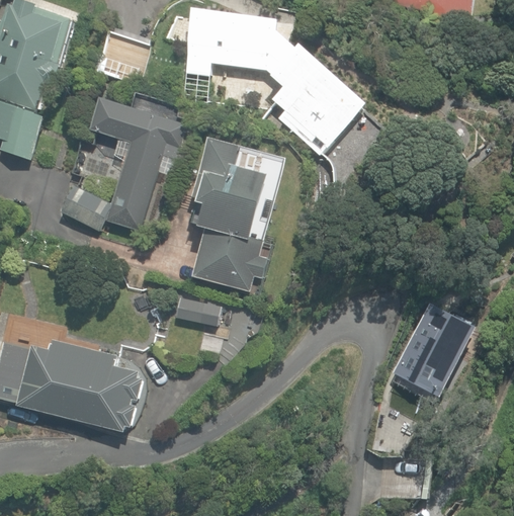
[(0,97),(36,110),(46,83),(55,86),(63,64),(60,63),(75,19),(39,7),(39,5),(25,0),(17,0),(15,7),(11,5),(0,37),(0,97)]
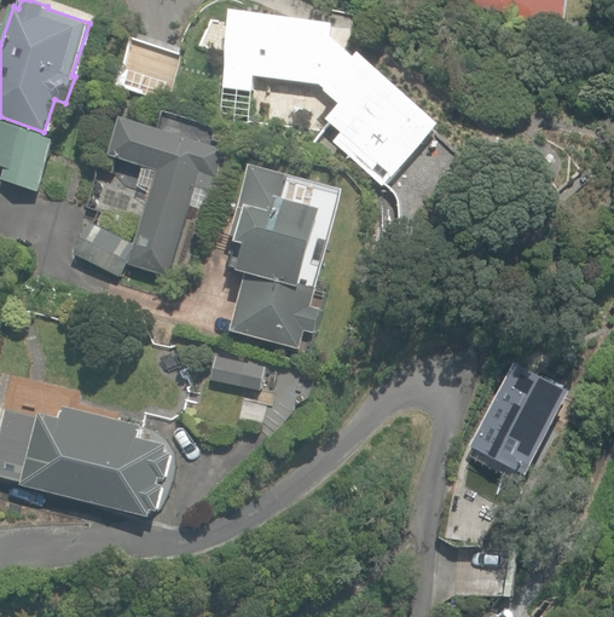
[(526,15),(563,22),(567,0),(452,0),(452,1),(510,12),(509,16),(525,19),(526,15)]
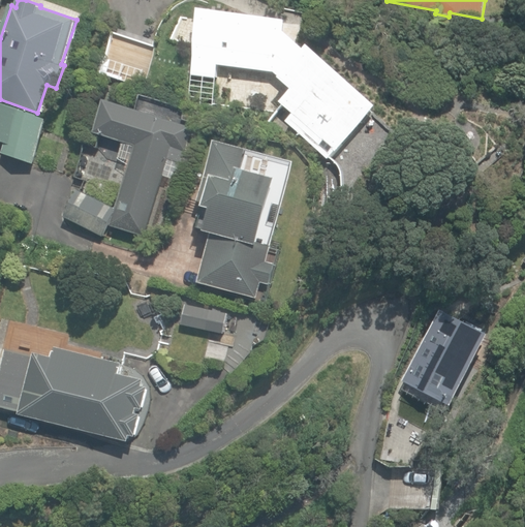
[(302,52),(282,33),(283,21),(198,10),(191,74),(214,78),(215,64),(271,70),(291,89),(279,102),(290,113),(283,121),(325,158),(373,105),(308,45),(302,52)]
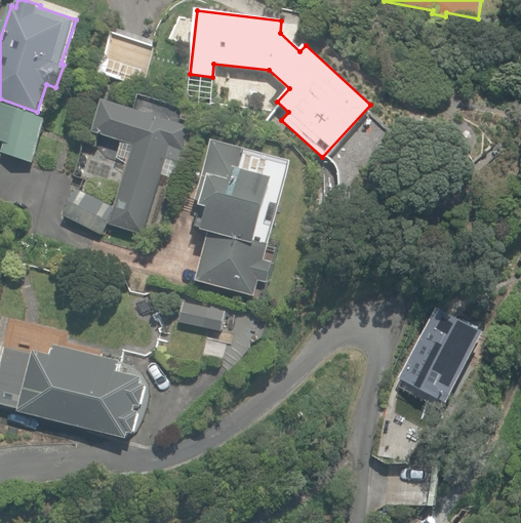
[(136,88),(149,39),(109,29),(96,78),(136,88)]
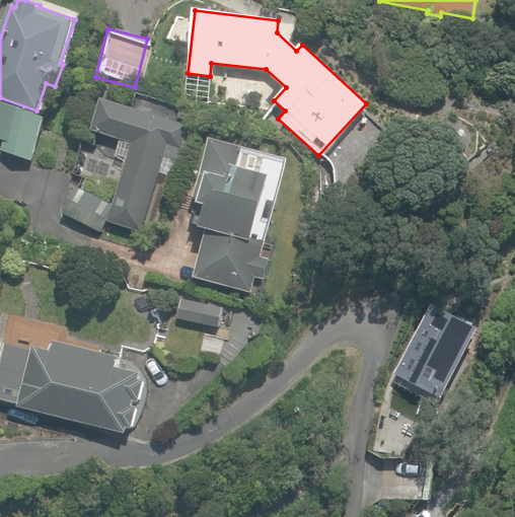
[(112,99),(115,87),(96,82),(92,94),(112,99)]
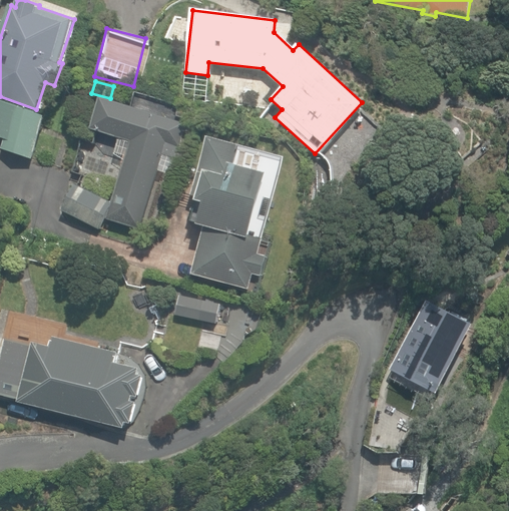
[(172,157),(183,122),(99,97),(90,129),(127,140),(109,201),(73,184),(61,211),(99,227),(104,217),(138,228),(160,154),(172,157)]
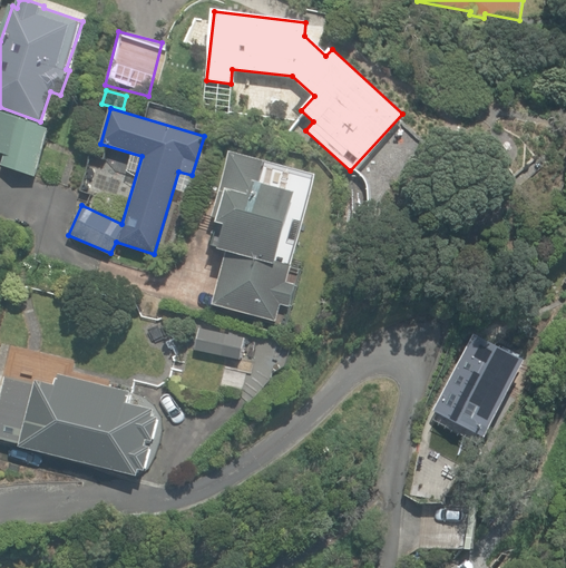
[(0,164),(33,175),(49,129),(16,118),(0,164)]
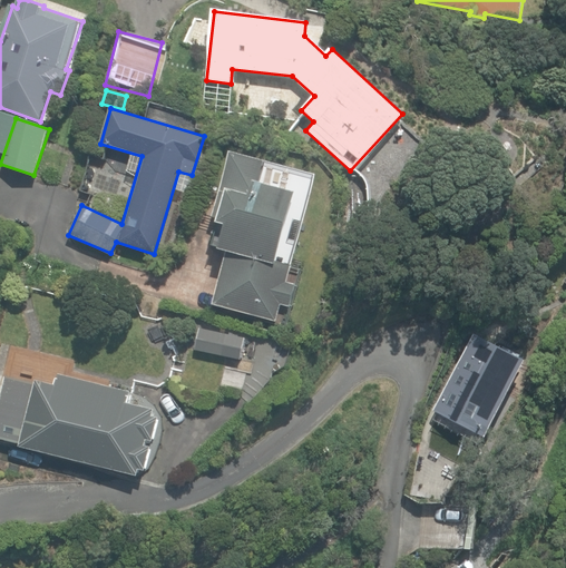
[(214,303),(276,320),(281,303),(289,305),(295,283),(286,281),(315,175),(228,152),(211,215),(221,217),(220,223),(226,224),(221,248),(227,251),(214,303)]
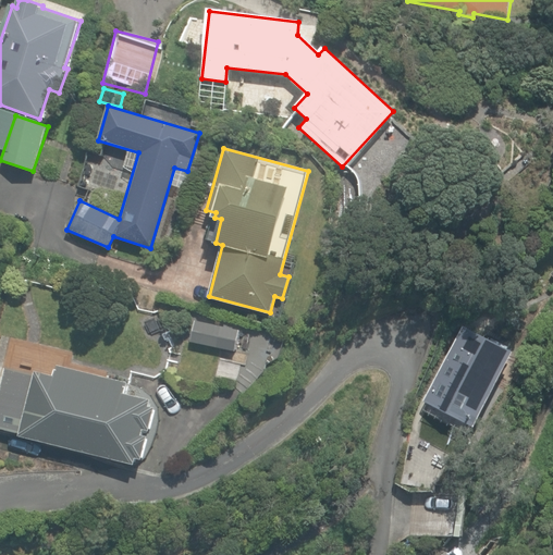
[(17,434),(135,463),(136,457),(143,459),(148,435),(143,433),(144,429),(149,430),(156,406),(150,405),(151,398),(125,392),(127,380),(58,364),(69,322),(48,317),(31,385),(1,378),(0,382),(0,426),(19,430),(17,434)]
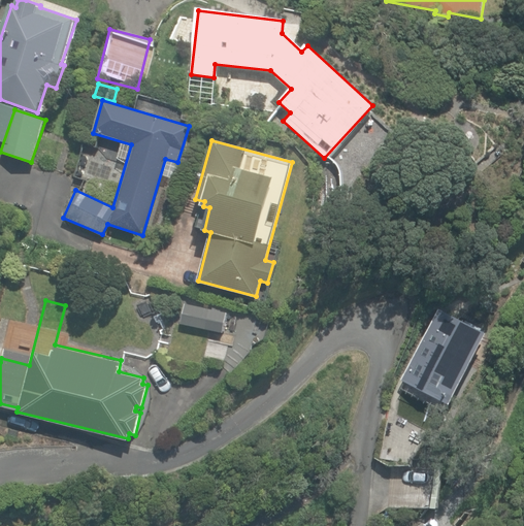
[(400,379),(450,404),(487,332),(437,306),(400,379)]
